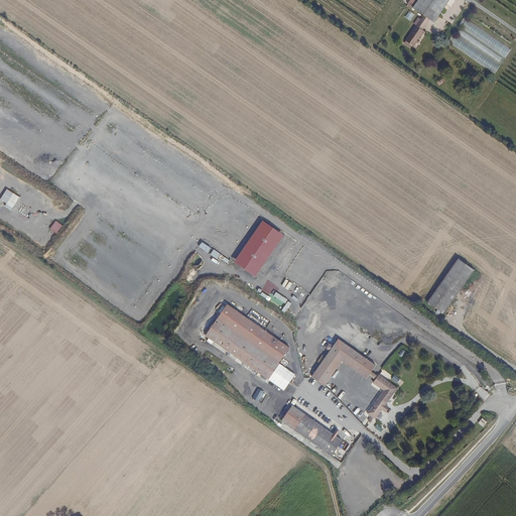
[(449,0),(411,0),(407,6),(433,23),(449,0)]
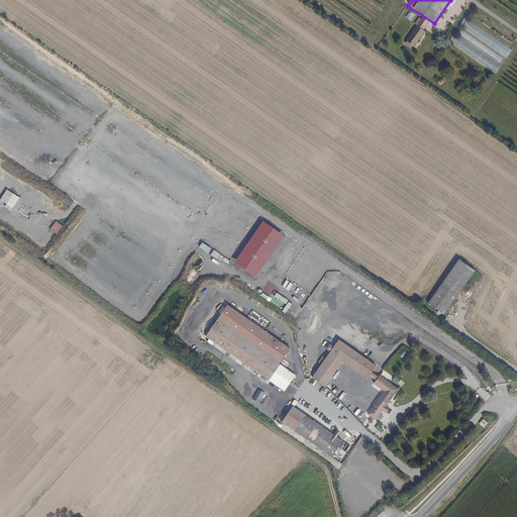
[(498,72),(512,48),(470,22),(459,37),(458,36),(452,44),(498,72)]
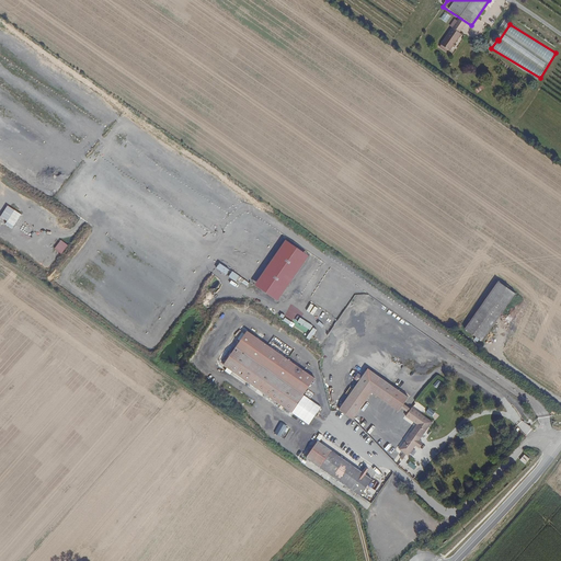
[(61,254),(68,245),(60,240),(54,249),(61,254)]
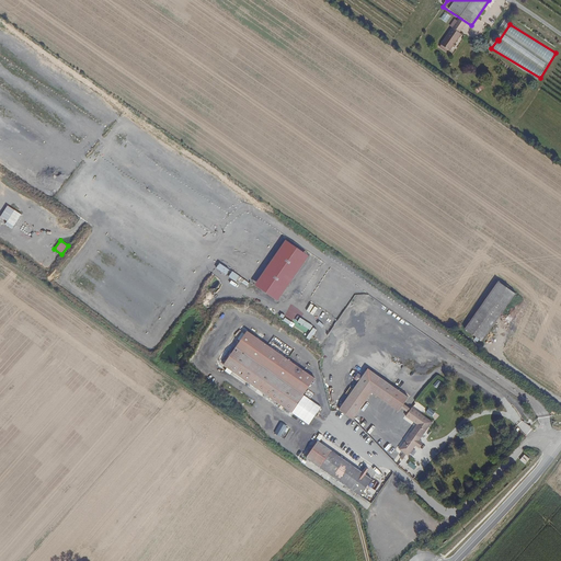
[(516,295),(497,282),(465,329),(483,342),(516,295)]
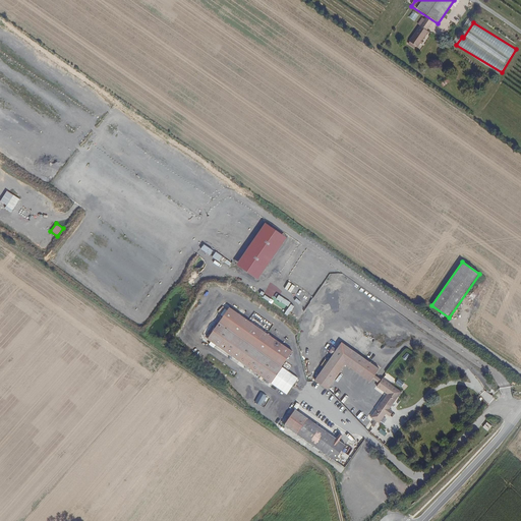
[(278,295),(276,299),(289,306),(291,302),(278,295)]
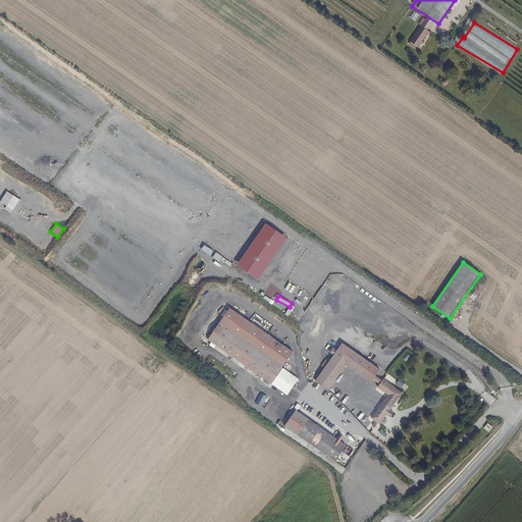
[(294,353),(229,308),(206,342),(270,386),(294,353)]
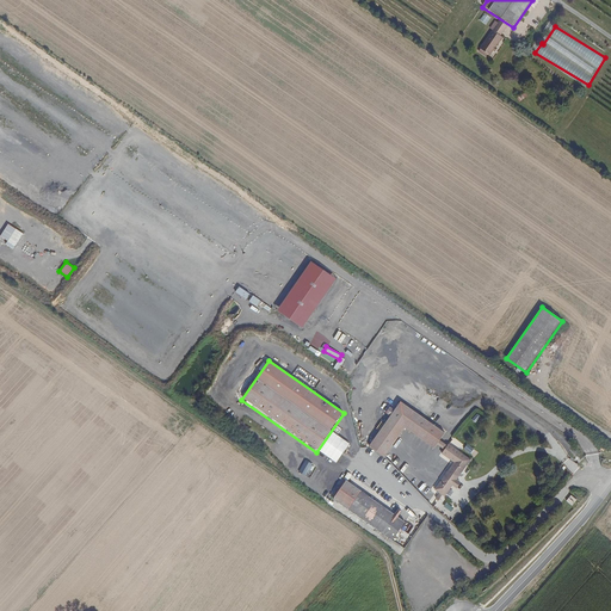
[(446,432),(402,401),(371,445),(386,456),(406,426),(436,448),(446,432)]
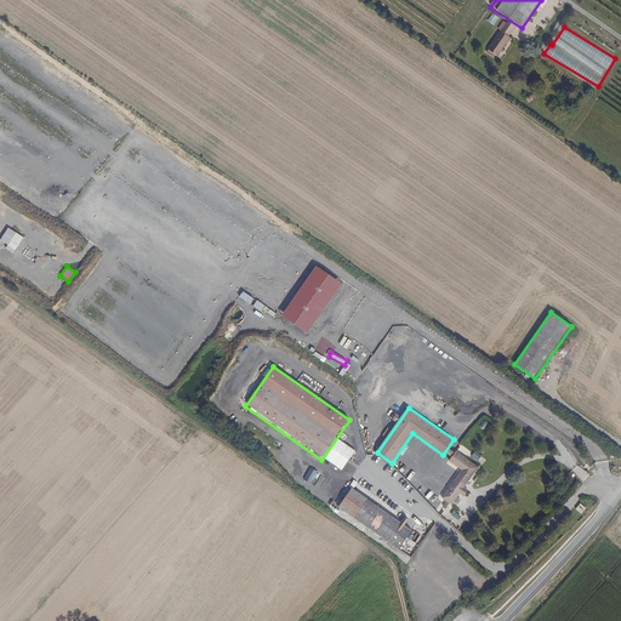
[(331,446),(324,459),(341,467),(346,459),(336,453),(337,450),(331,446)]
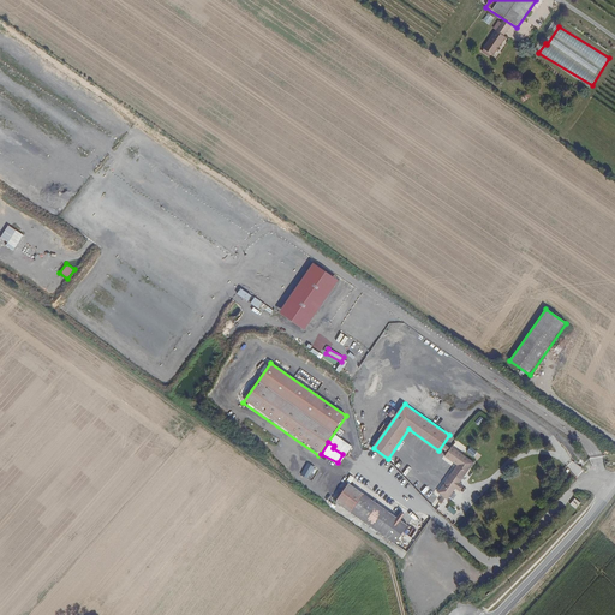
[(448,497),(473,460),(452,445),(446,454),(458,464),(439,491),(448,497)]
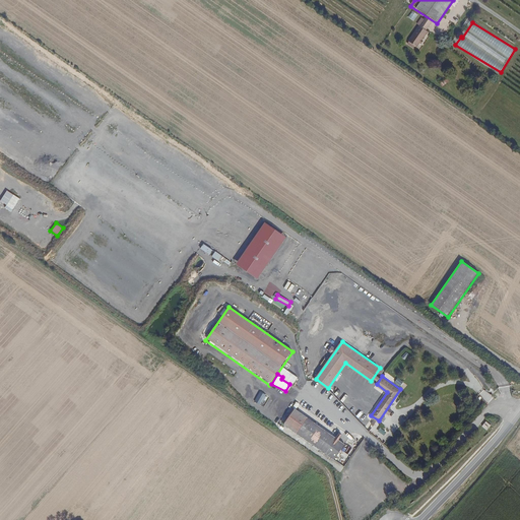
[(350,448),(294,408),(283,425),(339,464),(350,448)]
